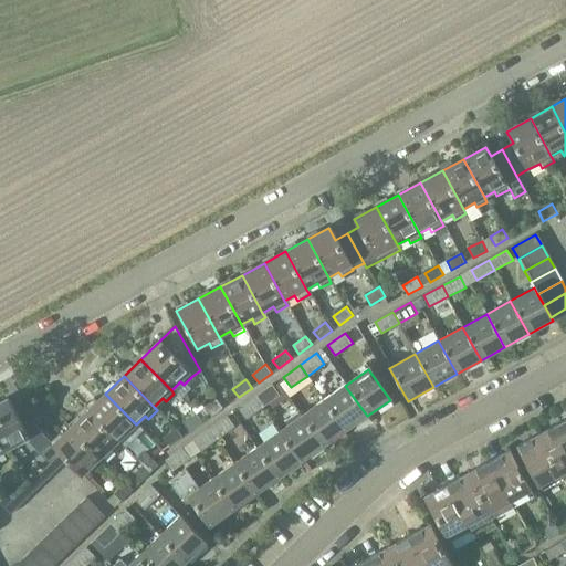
[(272,384),(255,396),(263,407),(280,395),(272,384)]
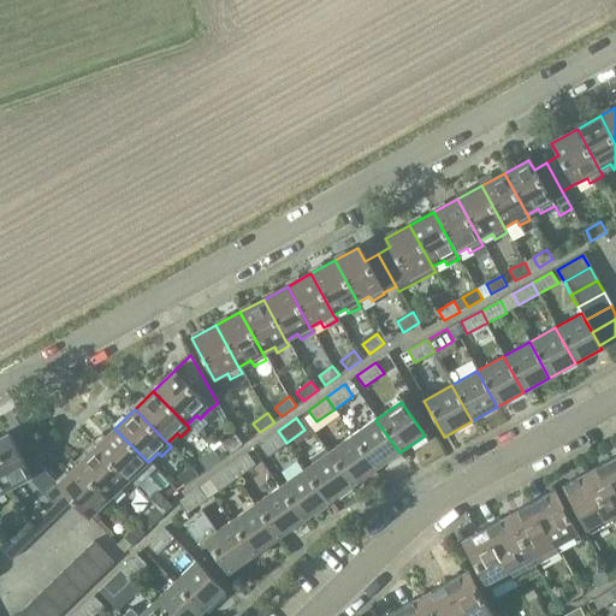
[(375,420),(351,437),(374,471),(400,452),(375,420)]
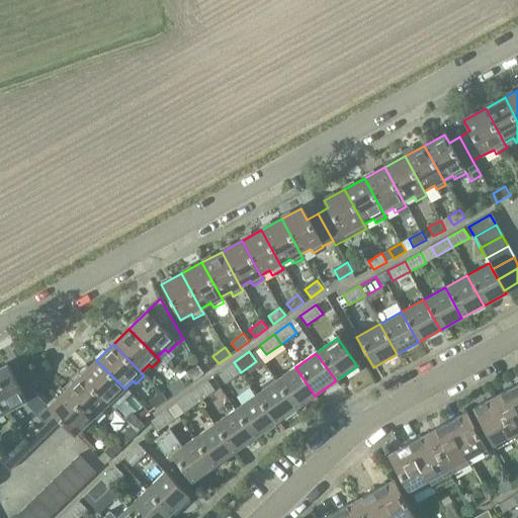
[(96,360),(80,376),(107,405),(116,397),(119,400),(127,392),(124,389),(96,360)]
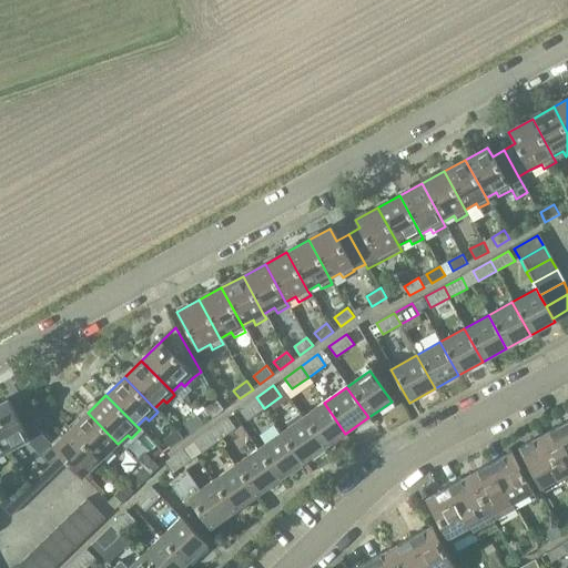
[(264,408),(256,397),(240,409),(246,421),(264,408)]
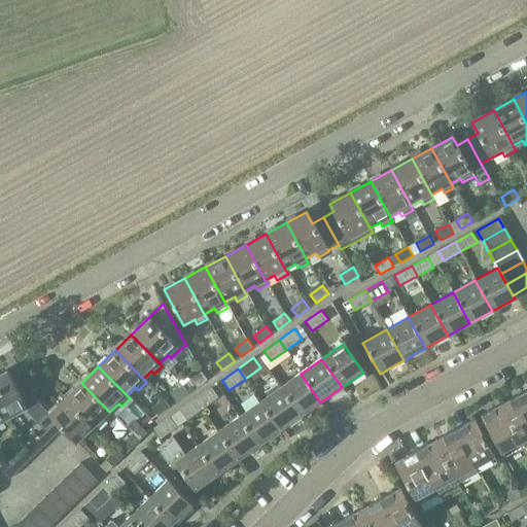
[(187,384),(192,390),(207,380),(201,371),(188,379),(190,382),(187,384)]
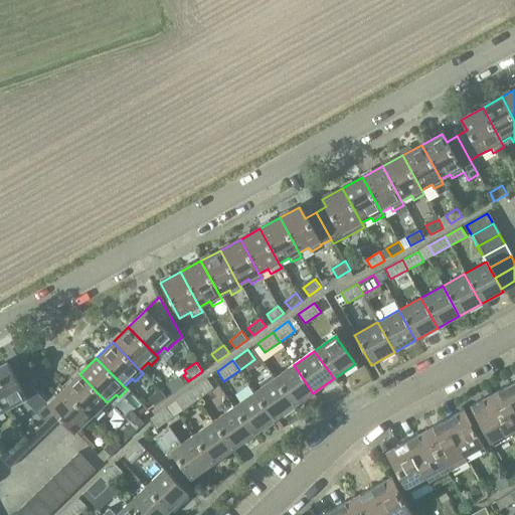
[(6,364),(0,367),(0,404),(4,411),(23,400),(35,413),(39,409),(43,406),(45,404),(33,391),(28,386),(26,383),(19,388),(6,364)]
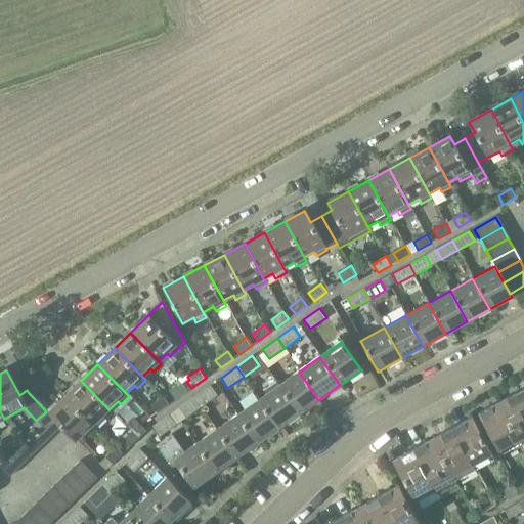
[(299,372),(278,386),(298,415),(318,400),(299,372)]
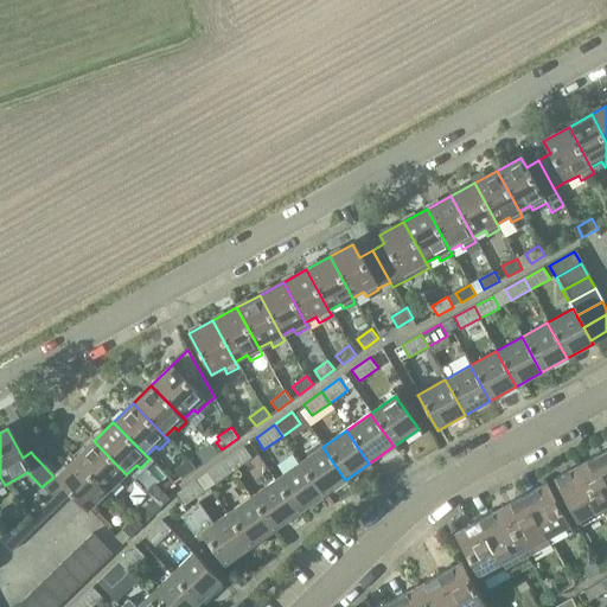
[(94,441),(75,459),(108,493),(117,484),(121,486),(129,478),(126,474),(94,441)]
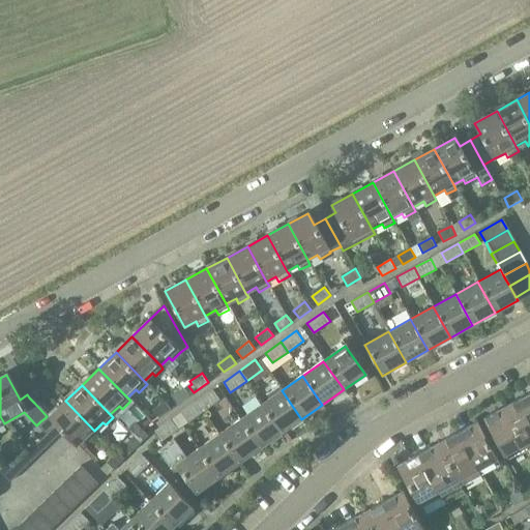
[(172,395),(177,404),(189,395),(184,387),(172,395)]
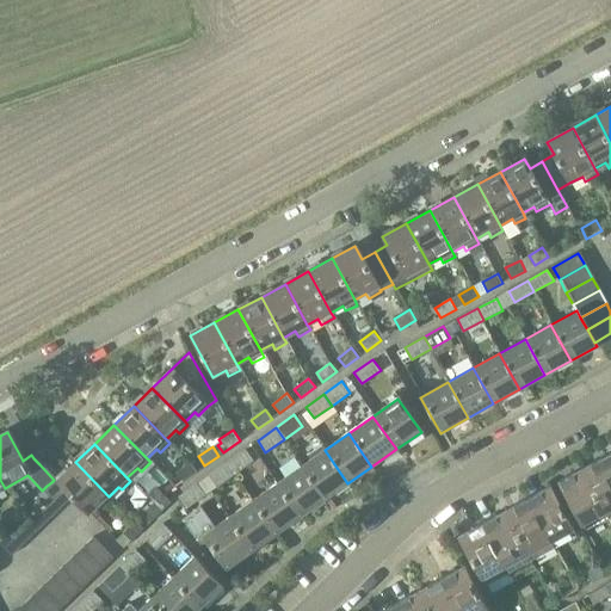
[(310,460),(300,467),(323,500),(347,483),(325,450),(321,446),(307,456),(310,460)]
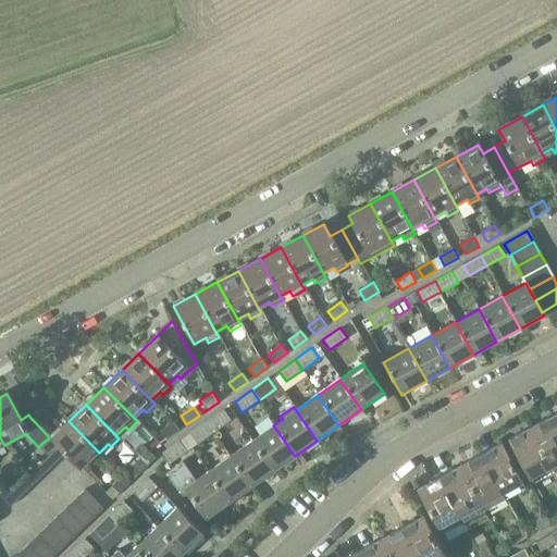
[(224,410),(208,421),(215,432),(232,421),(224,410)]
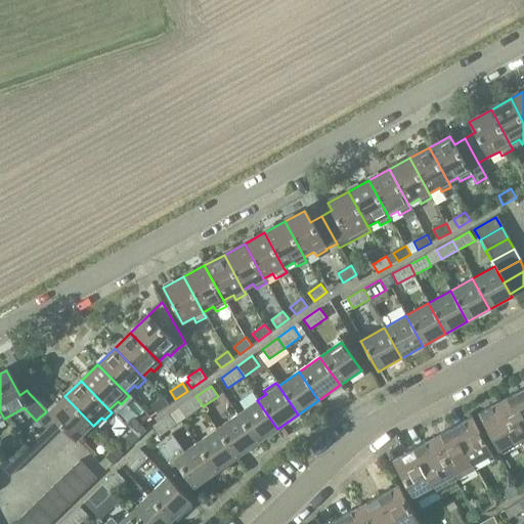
[(523,402),(518,392),(498,402),(522,444),(523,442),(523,402)]
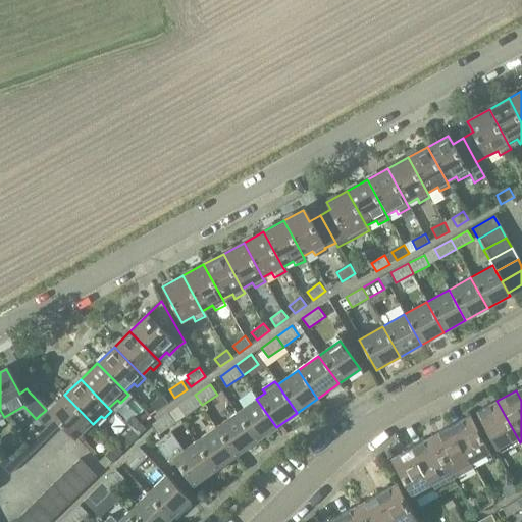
[(93,424),(64,395),(48,412),(75,440),(85,431),(88,434),(96,427),(93,424)]
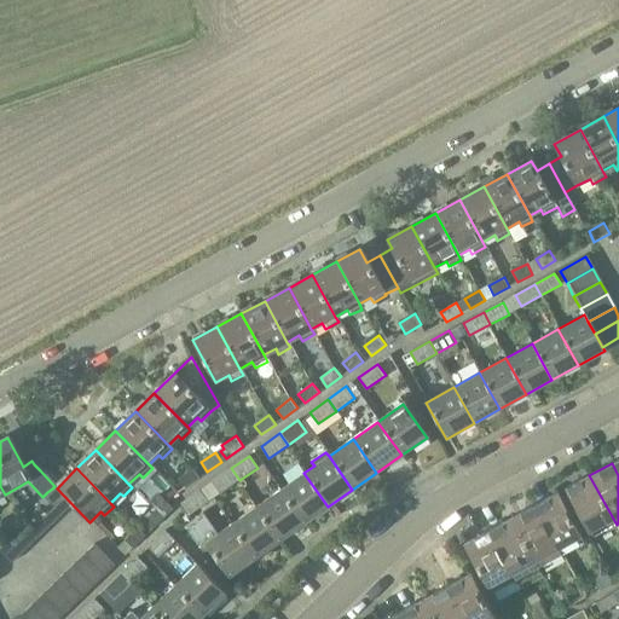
[(179,479),(185,487),(200,476),(194,468),(179,479)]
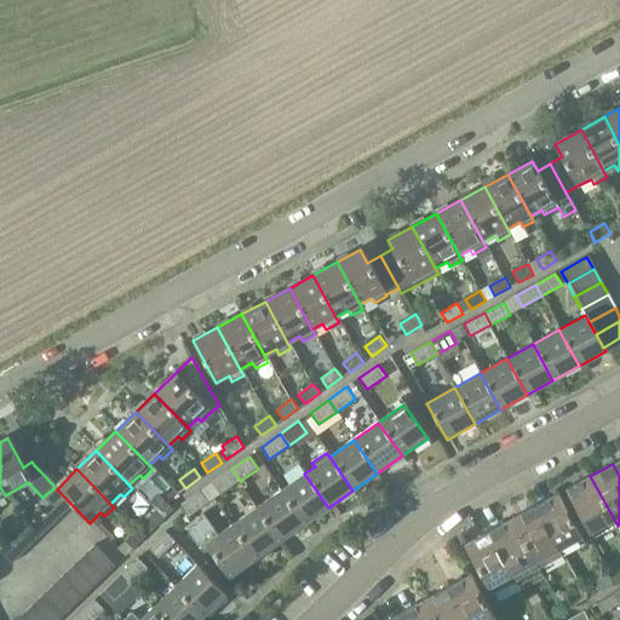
[(240,481),(231,469),(212,482),(220,494),(240,481)]
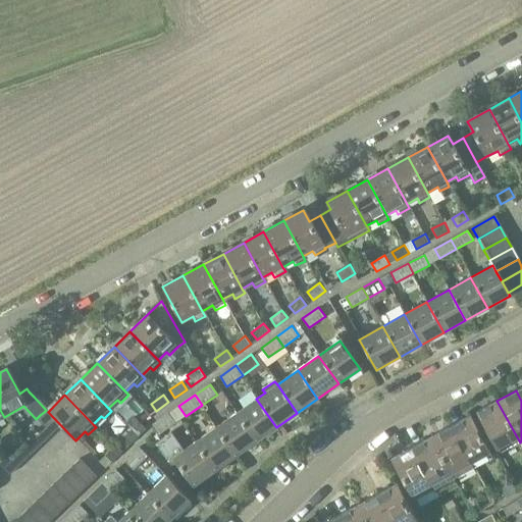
[(256,399),(236,414),(255,442),(276,427),(256,399)]
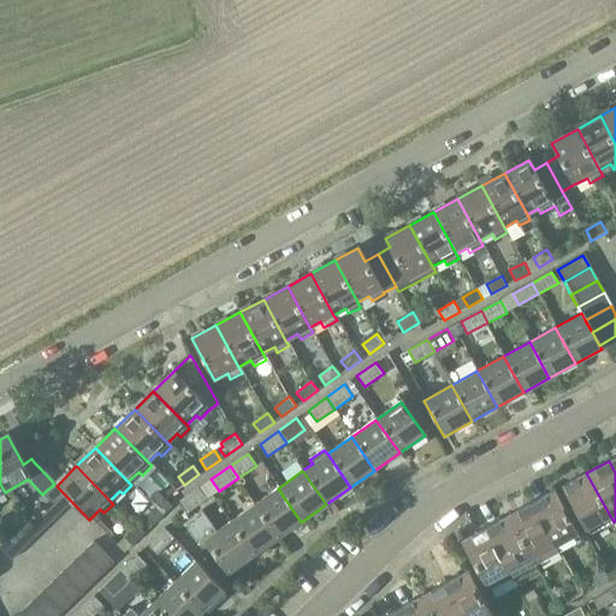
[(614,522),(586,473),(562,486),(590,535),(614,522)]
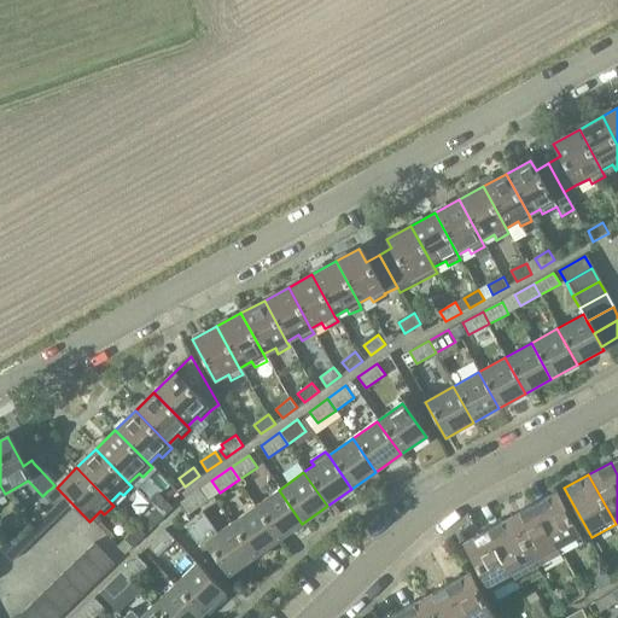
[(53,509),(34,528),(41,535),(70,507),(52,488),(41,497),(53,509)]
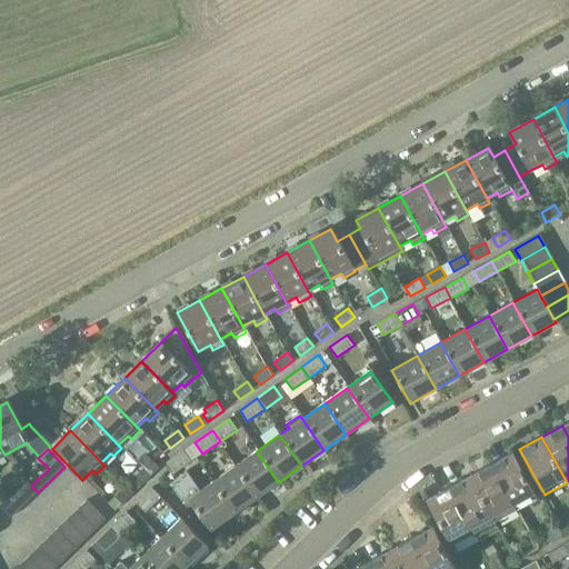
[(166,463),(173,473),(192,461),(185,450),(166,463)]
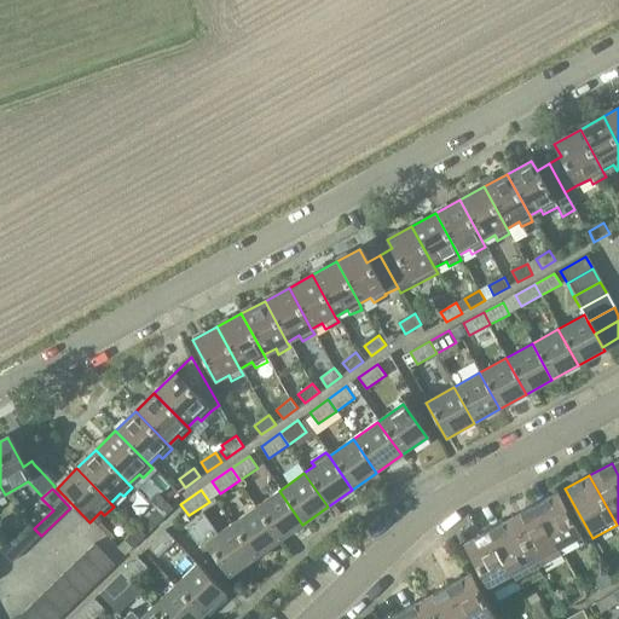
[(279,491),(255,508),(278,542),(302,525),(279,491)]
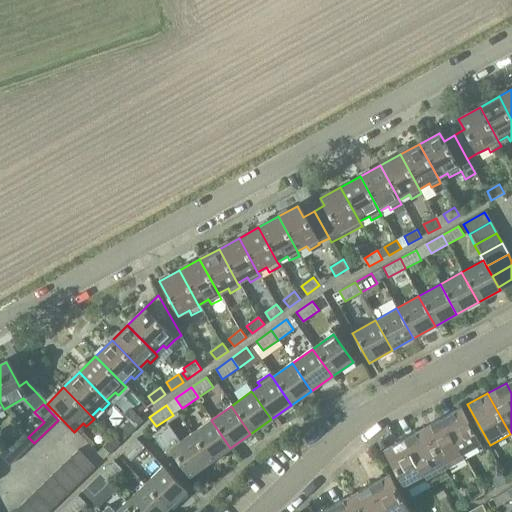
[(461,408),(441,419),(463,459),(483,449),(461,408)]
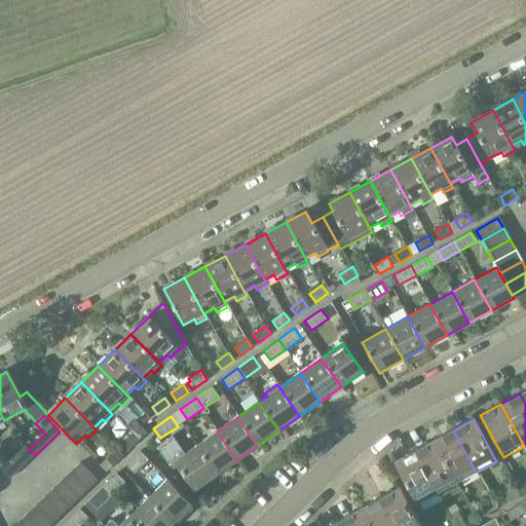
[(137,422),(129,429),(134,434),(141,441),(147,434),(141,427),(137,422)]
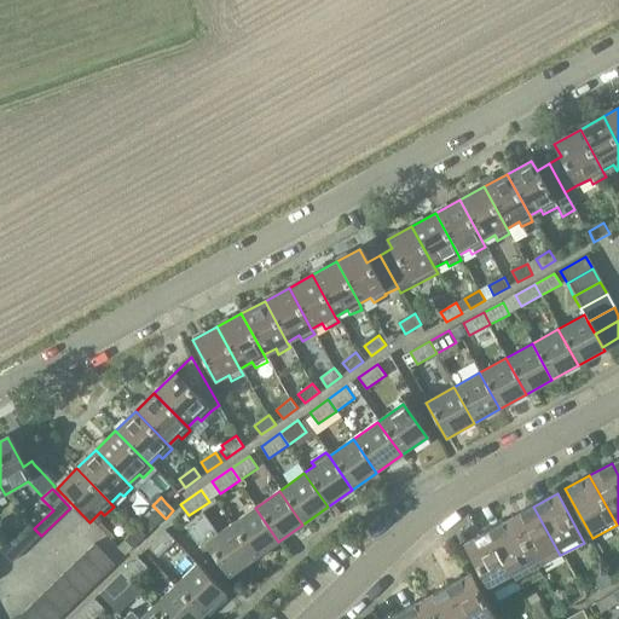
[(533,507),(510,519),(538,568),(560,555),(533,507)]
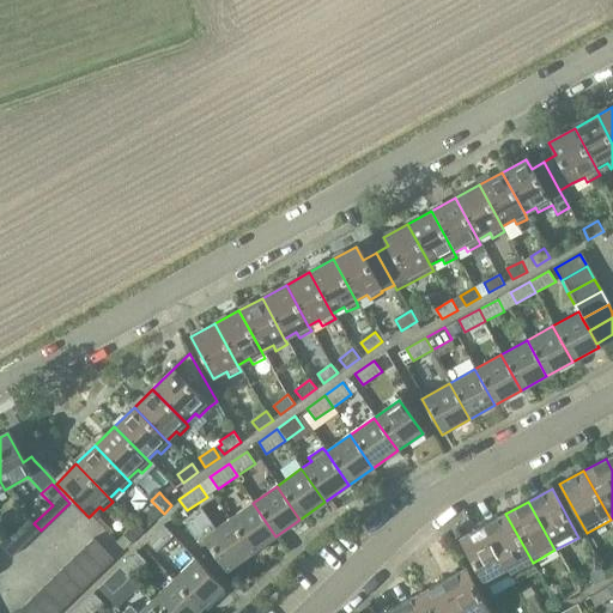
[(253,503),(228,520),(252,553),(275,536),(253,503)]
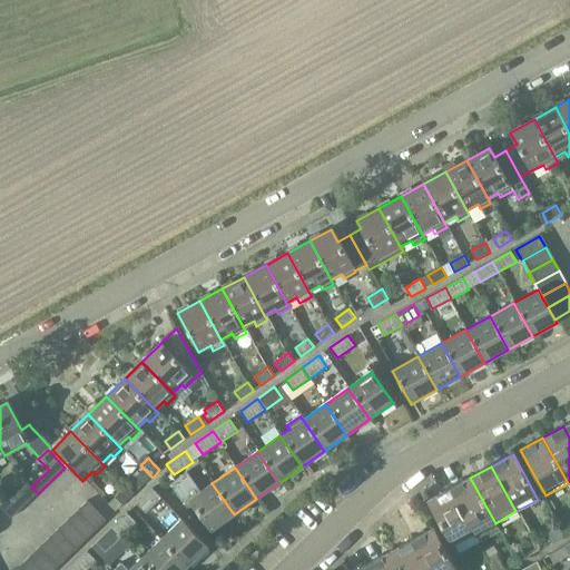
[(145,470),(134,481),(140,489),(153,478),(145,470)]
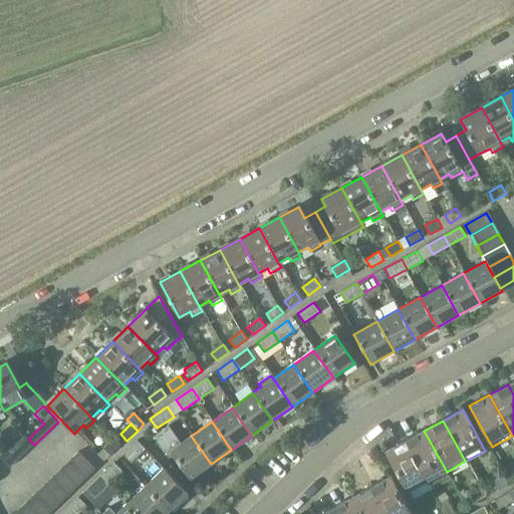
[(170,426),(154,437),(166,454),(170,451),(182,443),(170,426)]
